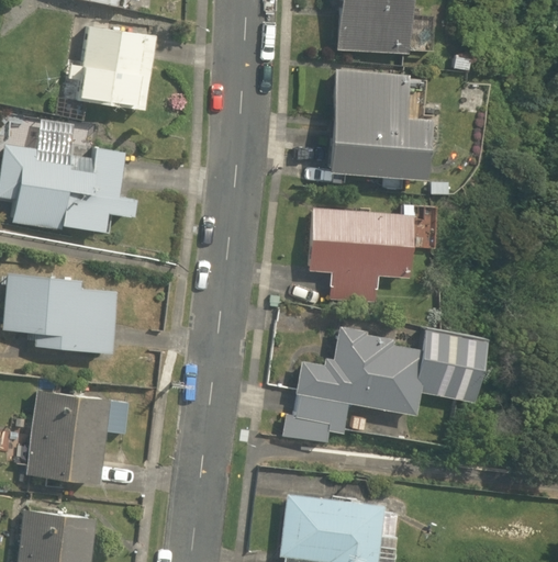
[(341,0),(338,51),(409,54),(411,0),(341,0)]
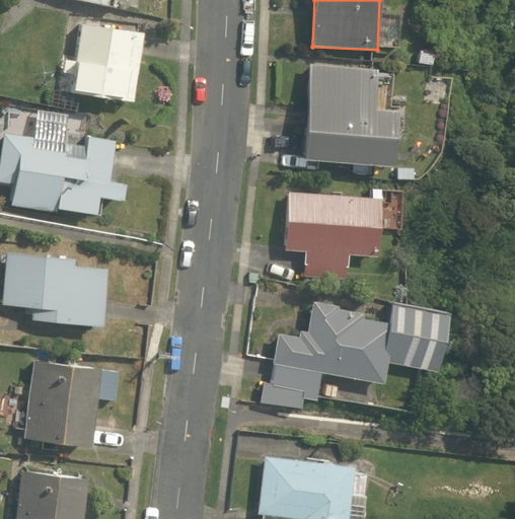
[(52,106),(73,110),(75,95),(134,102),(143,32),(82,25),(77,63),(66,61),(64,73),(75,75),(73,91),(54,89),(52,106)]
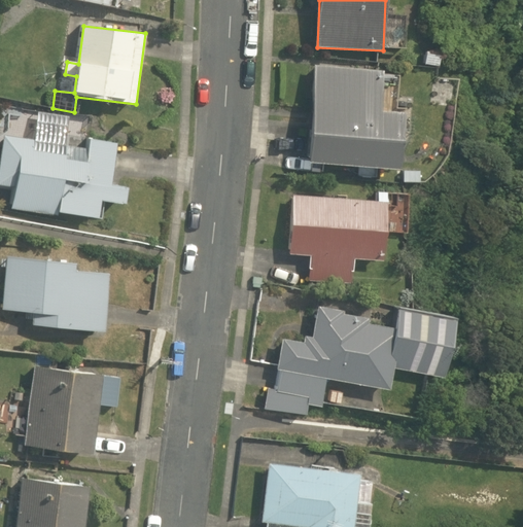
[(427,53),(425,64),(438,66),(439,55),(427,53)]
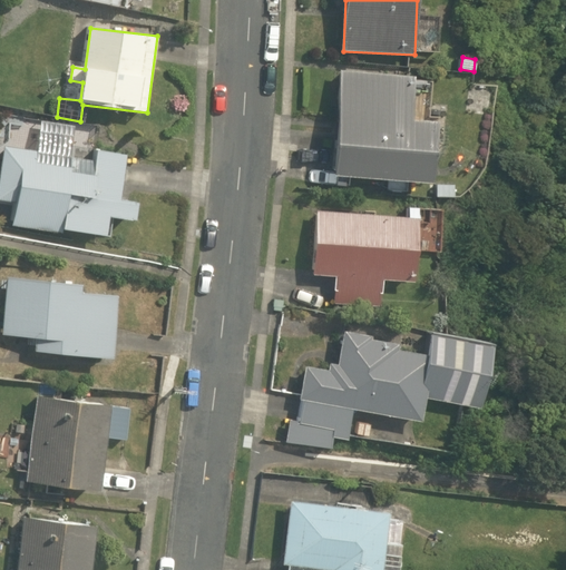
[(333,176),(431,184),(436,121),(411,119),(415,76),(341,70),(333,176)]
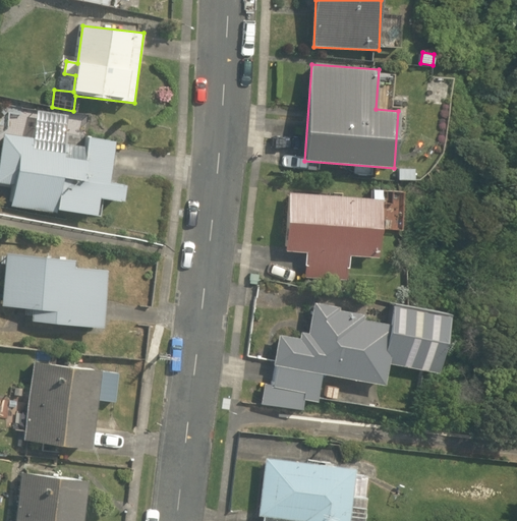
[(58,210),(97,216),(99,198),(124,203),(126,184),(109,182),(114,141),(89,138),(88,146),(5,134),(0,172),(0,183),(16,185),(13,208),(57,214),(58,210)]
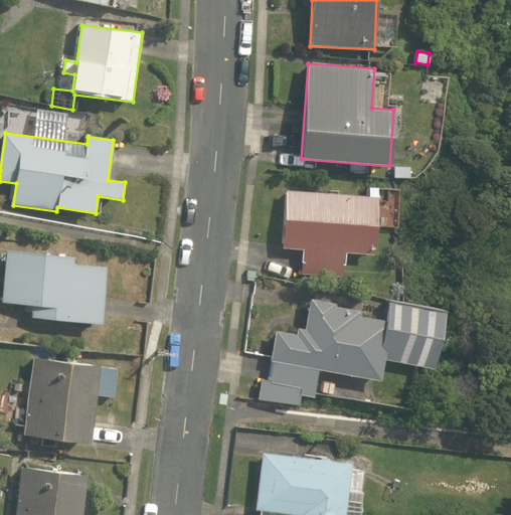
[(395,178),(411,178),(411,167),(395,167),(395,178)]
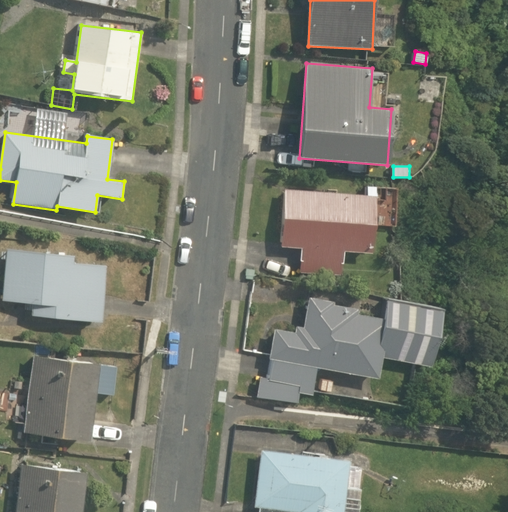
[(300,273),(342,276),(344,251),(373,253),(377,195),(381,196),(381,187),(368,186),(368,193),(287,188),(283,246),(302,247),(300,273)]
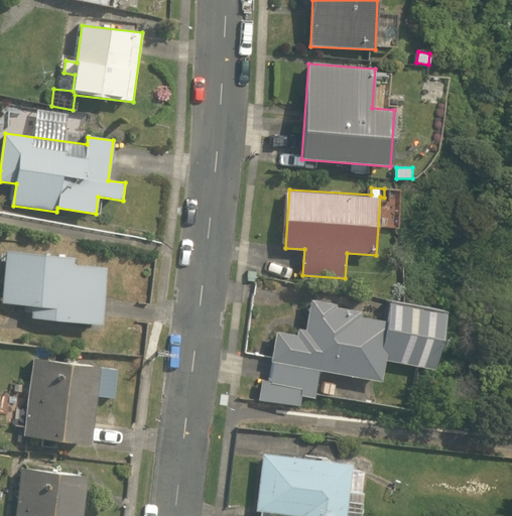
[(31,315),(100,323),(106,267),(74,263),(74,257),(8,250),(2,301),(32,304),(31,315)]
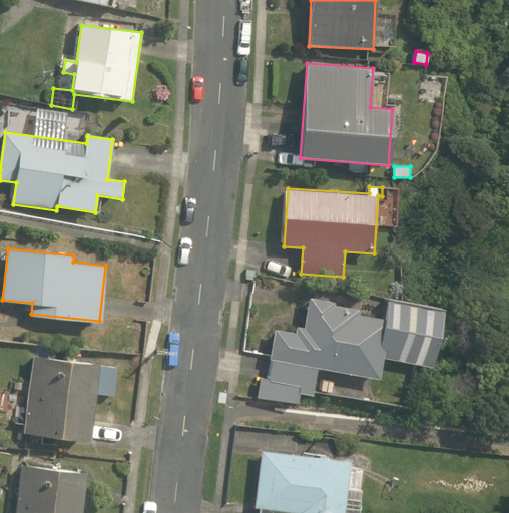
[(313,395),(318,367),(379,378),(383,358),(428,366),(438,308),(387,299),(384,319),(360,315),(361,309),(335,305),(335,302),(310,297),(305,327),(297,326),(296,333),(275,329),(270,359),(272,360),(269,379),(261,378),(258,396),(298,403),(300,393),(313,395)]
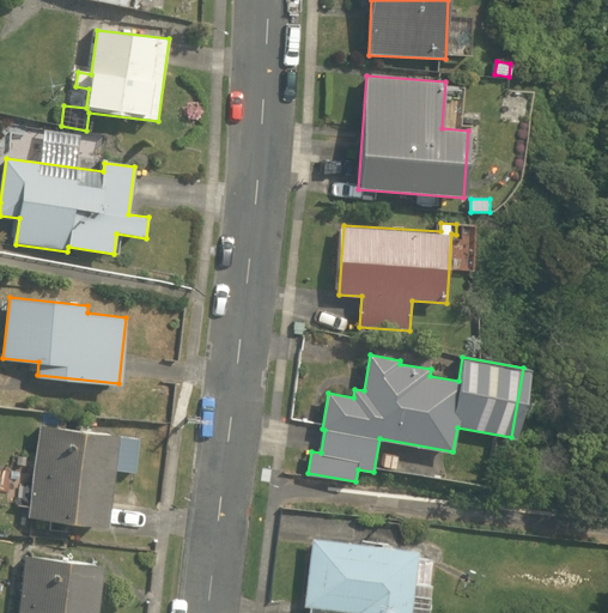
[(29,516),(107,525),(115,431),(38,424),(29,516)]
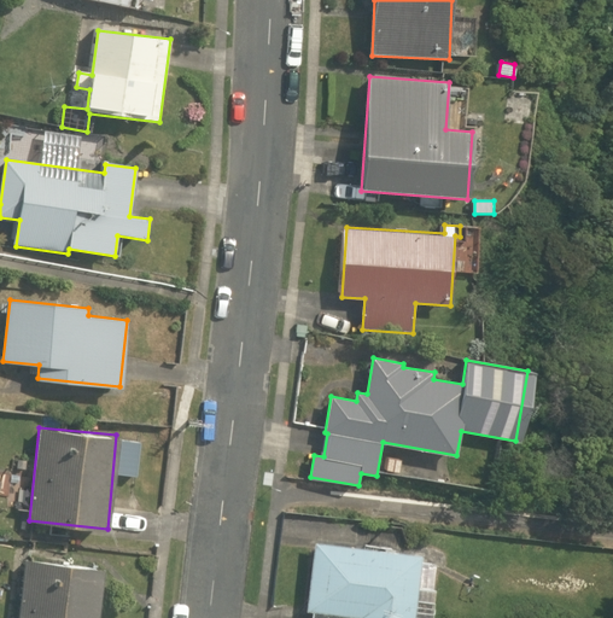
[(387,456),(386,470),(398,472),(401,458),(387,456)]
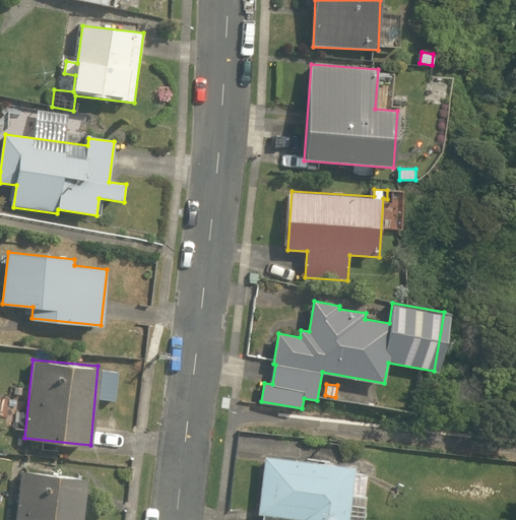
[(364,500),(367,475),(351,473),(352,465),(264,456),(257,514),(263,515),(262,519),(360,519),(363,499),(364,500)]
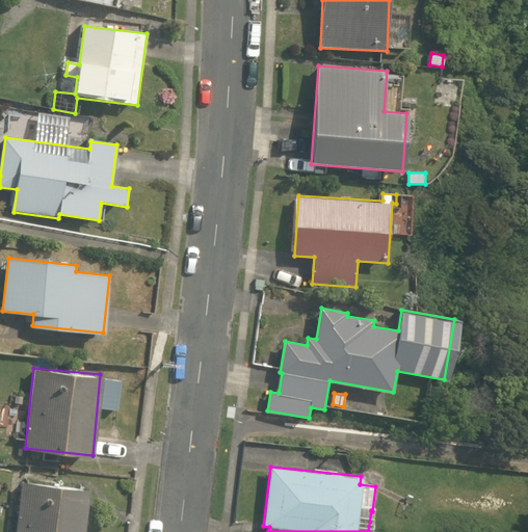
[(81,531),(86,487),(22,481),(17,531),(81,531)]
